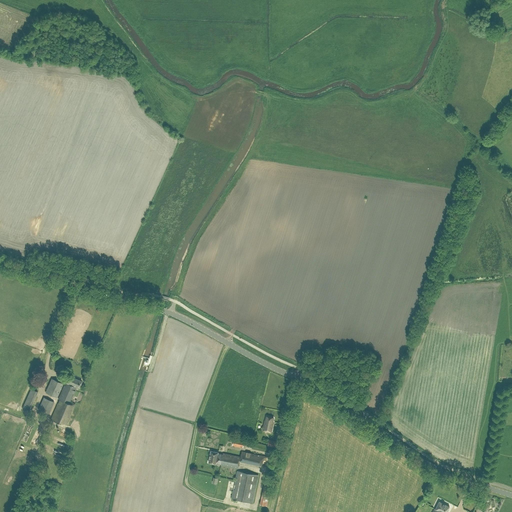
[(79,388),(82,381),(68,375),(65,382),(58,399),(60,399),(58,404),(57,403),(50,419),(65,425),(74,404),(70,402),(76,387),(79,388)]
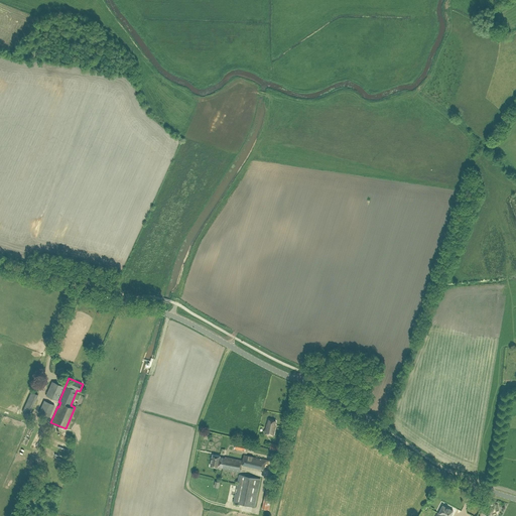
[(56,399),(62,386),(51,381),(45,395),(56,399)]
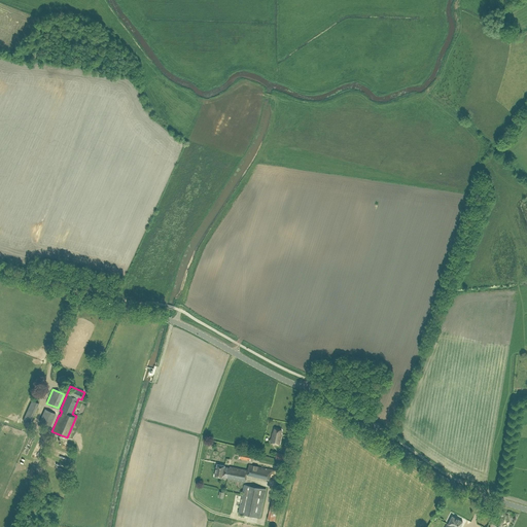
[(22,419),(28,422),(36,403),(30,400),(22,419)]
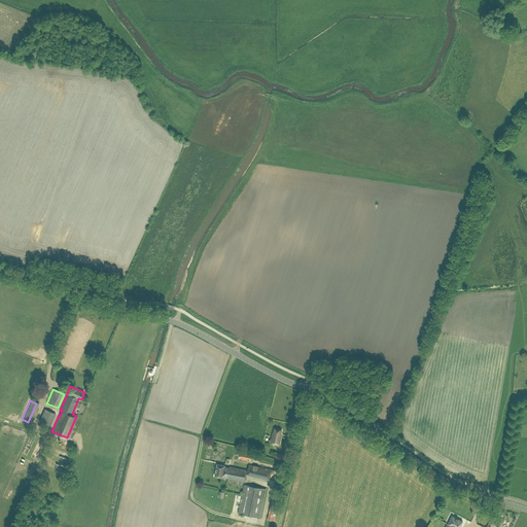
[(45,409),(39,421),(49,425),(56,413),(45,409)]
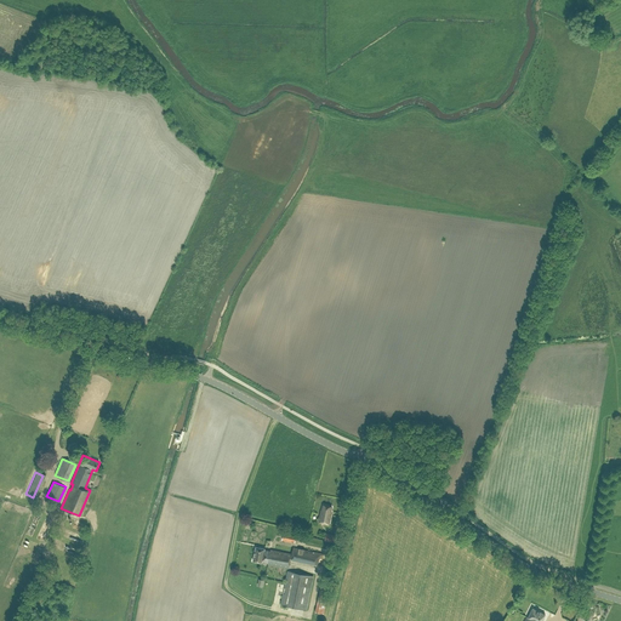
[(330,514),(332,506),(323,505),(322,510),(320,510),(318,522),(329,524),(331,514),(330,514)]
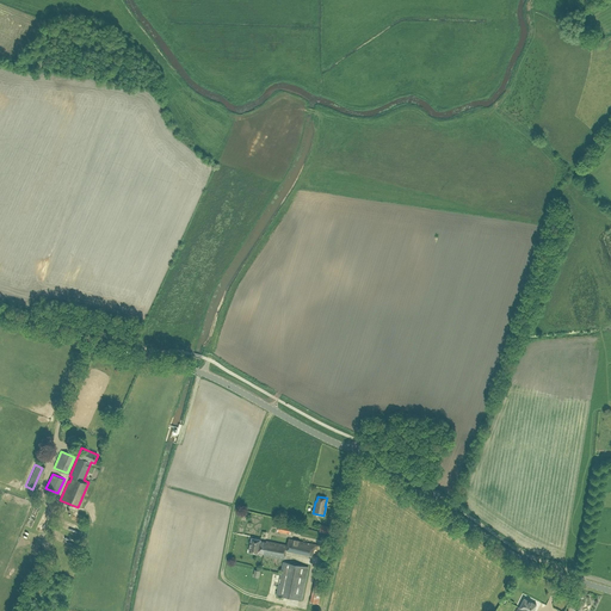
[(289,534),(291,525),(279,523),(277,531),(289,534)]
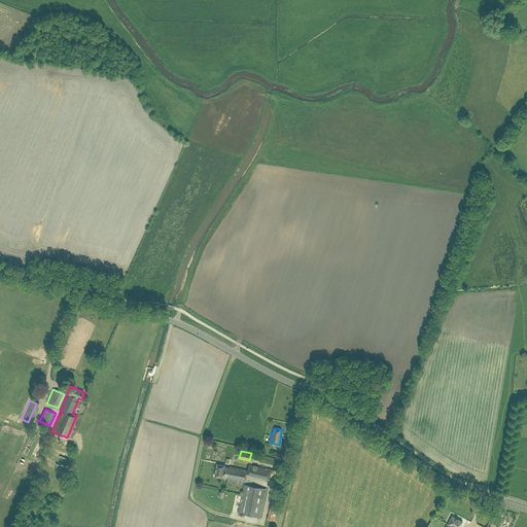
[(224,464),(217,463),(215,476),(222,478),(222,477),(227,478),(227,479),(245,482),(247,475),(272,480),(274,469),(249,464),(248,469),(230,465),(230,467),(224,466),(224,464)]
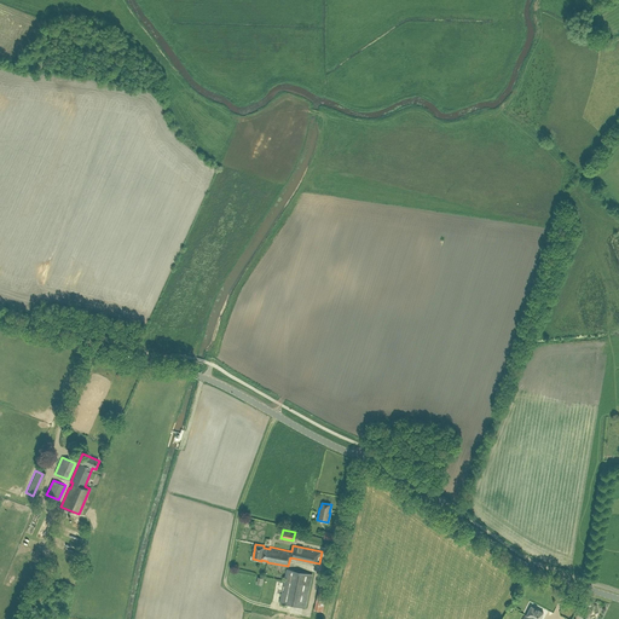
[(312,574),(288,568),(281,602),(305,608),(312,574)]
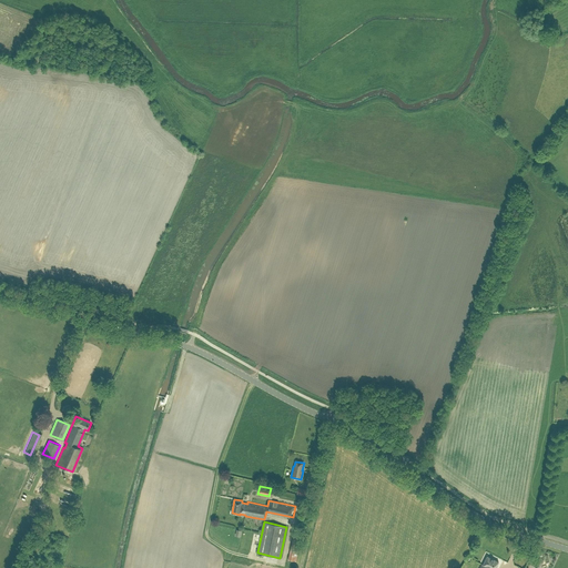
[(252,544),(253,534),(245,531),(241,555),(249,557),(252,544)]
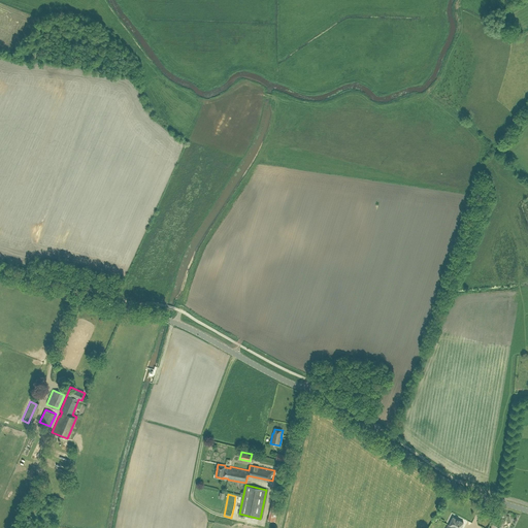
[(460,527),(463,523),(453,518),(449,525),(449,524),(446,527),(460,527)]
